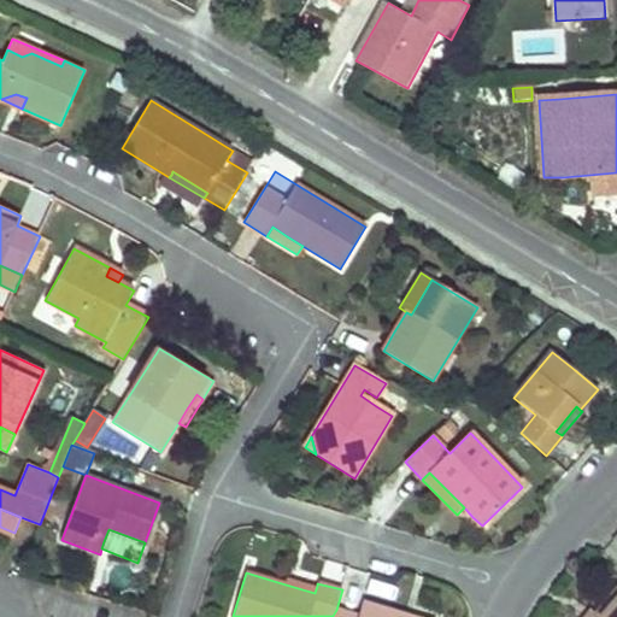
[(317,586),(288,577),(286,585),(315,593),(317,586)]
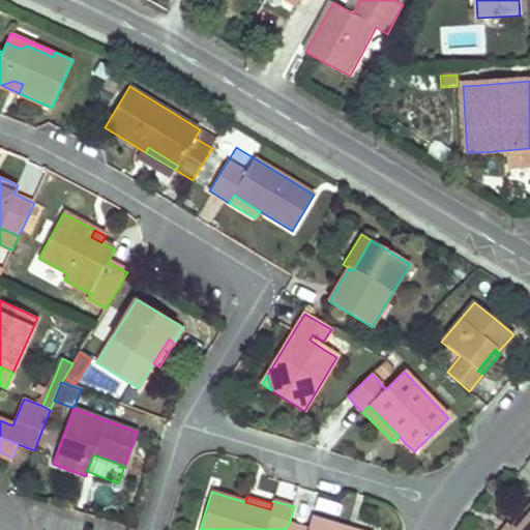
[(529,529),(529,506),(511,529),(509,529),(529,529)]
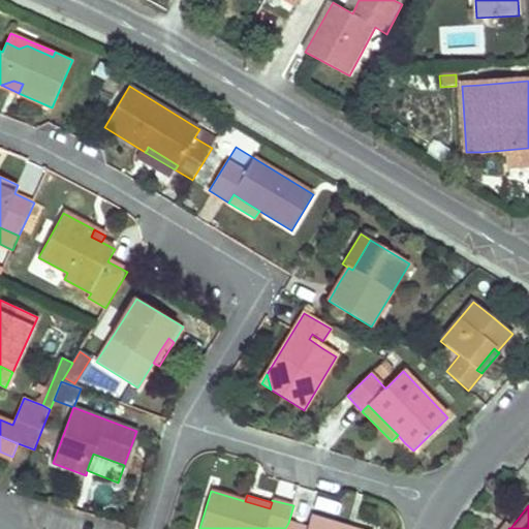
[(352,528),(311,518),(308,528),(307,528),(288,523),(285,528),(352,528)]
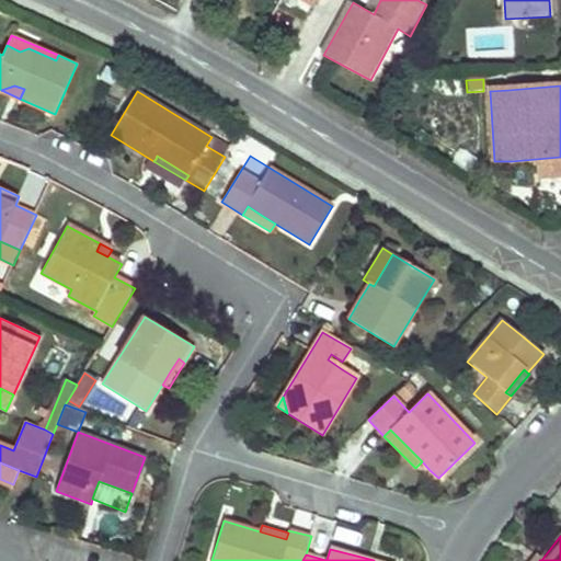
All buildings are outlined.
